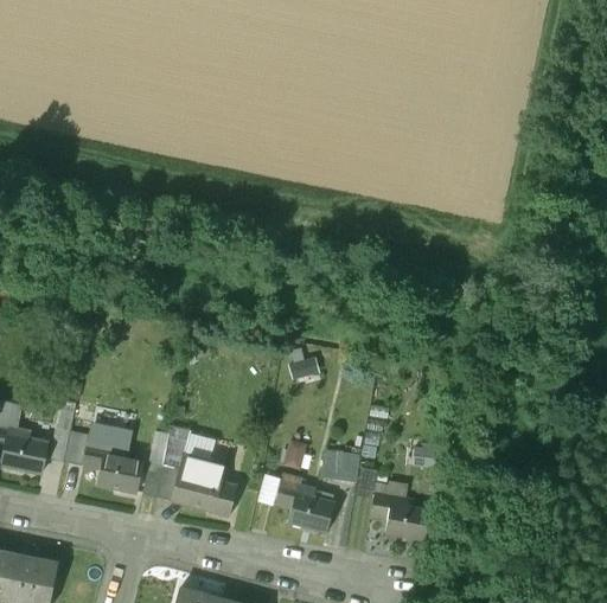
[(8,425),(0,464),(42,473),(48,442),(29,438),(30,430),(8,425)]
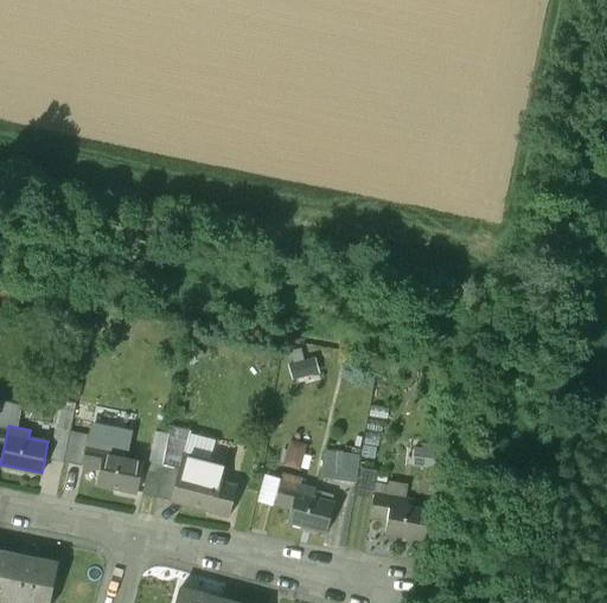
[(148,455),(170,461),(177,432),(155,428),(148,455)]
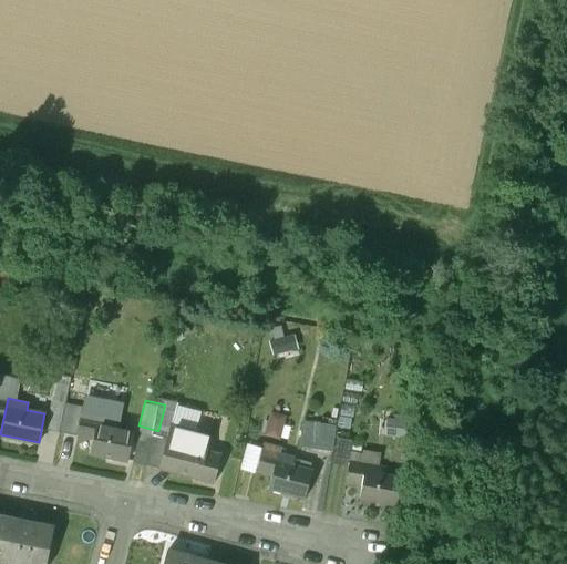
[(83,408),(64,404),(60,432),(75,434),(79,414),(82,414),(83,408)]
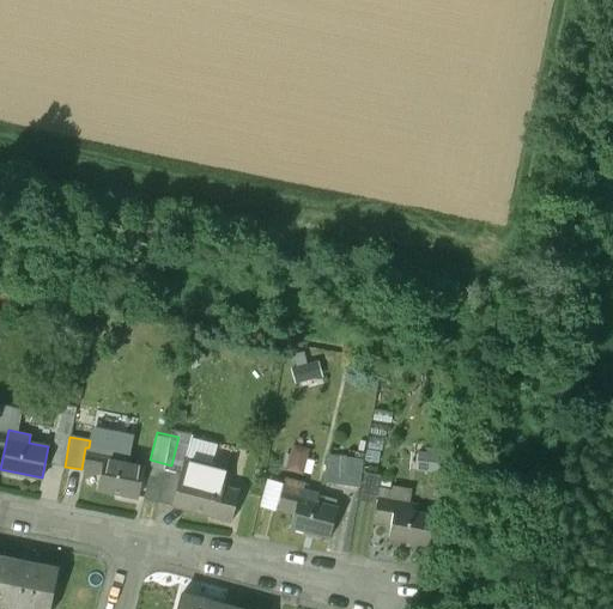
[(89,448),(85,448),(82,469),(99,473),(103,450),(89,448)]
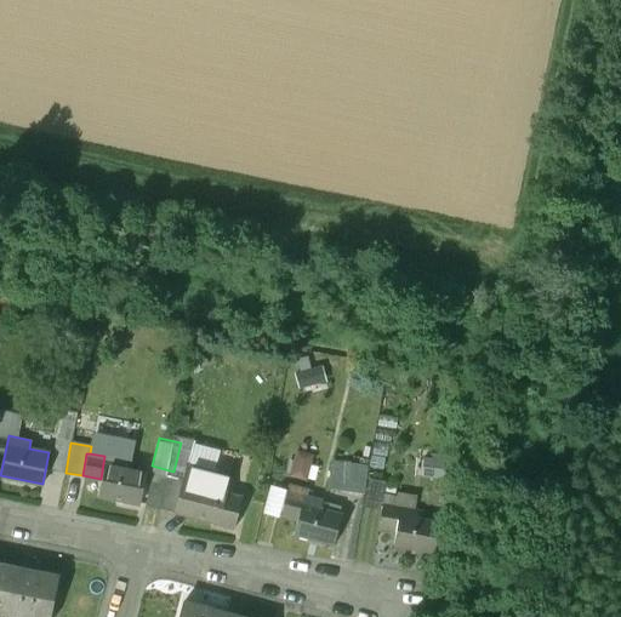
[(130,461),(104,456),(101,479),(98,495),(137,502),(143,470),(129,468),(130,461)]
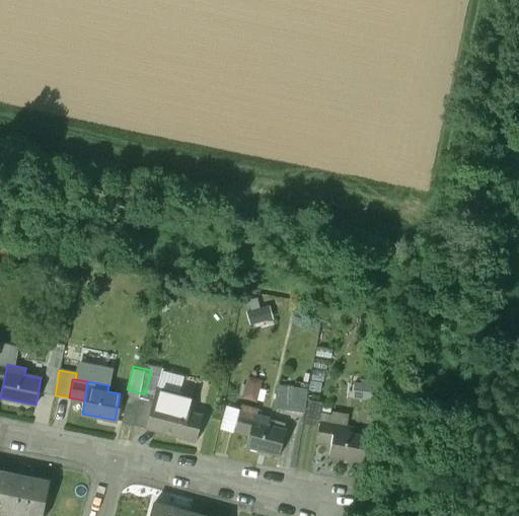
[(304,390),(277,385),(273,407),(300,412),(304,390)]
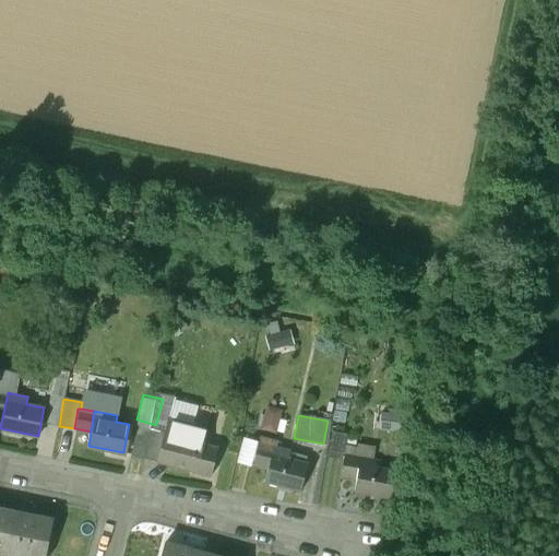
[(207,429),(167,418),(164,432),(164,433),(157,461),(210,474),(216,447),(204,444),(207,429)]
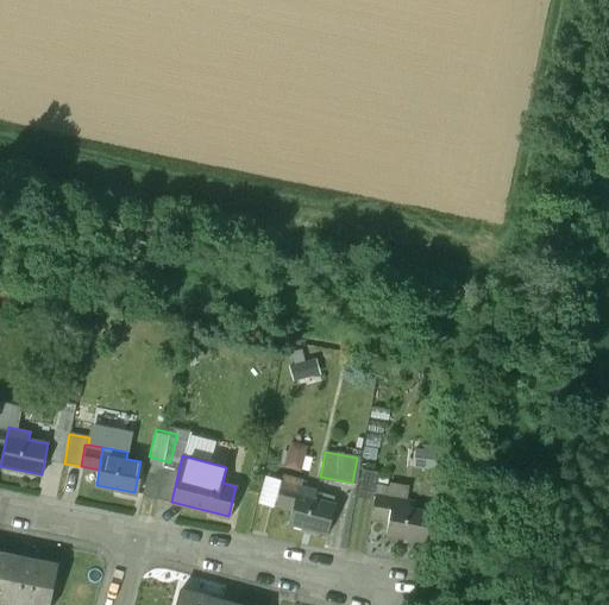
[(179,470),(162,466),(156,498),(171,502),(179,471),(179,470)]
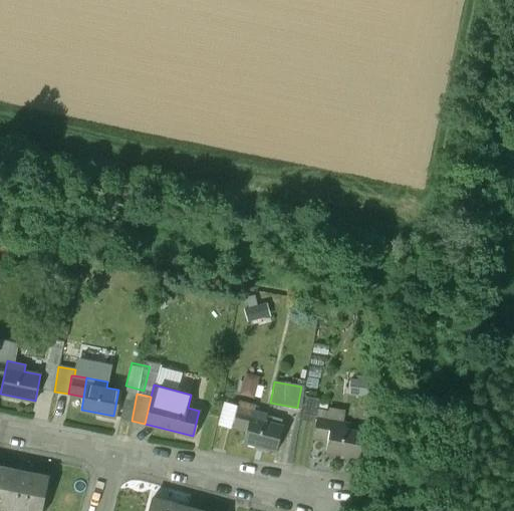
[(329,409),(318,407),(313,435),(328,438),(330,424),(346,427),(347,421),(345,421),(345,410),(329,406),(329,409)]
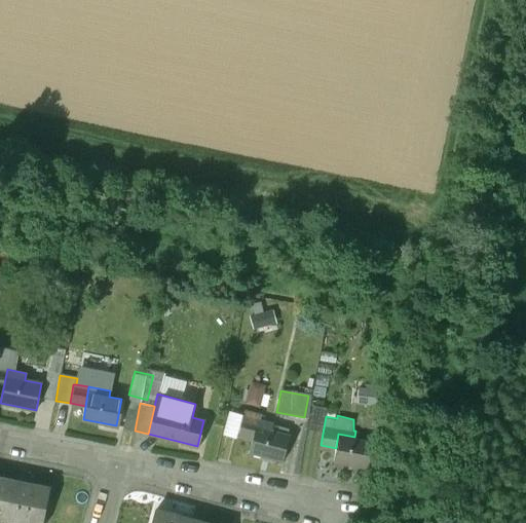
[(289,435),(255,425),(248,452),(282,461),(289,435)]
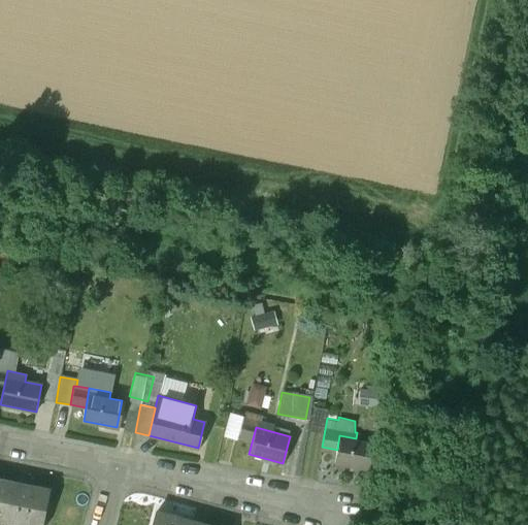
[(356,438),(339,435),(337,450),(335,462),(369,468),(374,441),(356,438)]
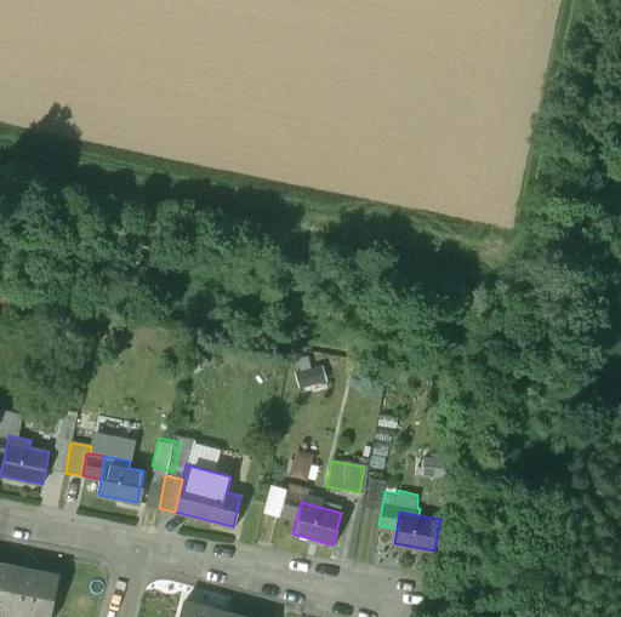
[(0,565),(0,564),(0,611),(10,613),(11,609),(20,569),(20,565),(1,561),(0,565)]
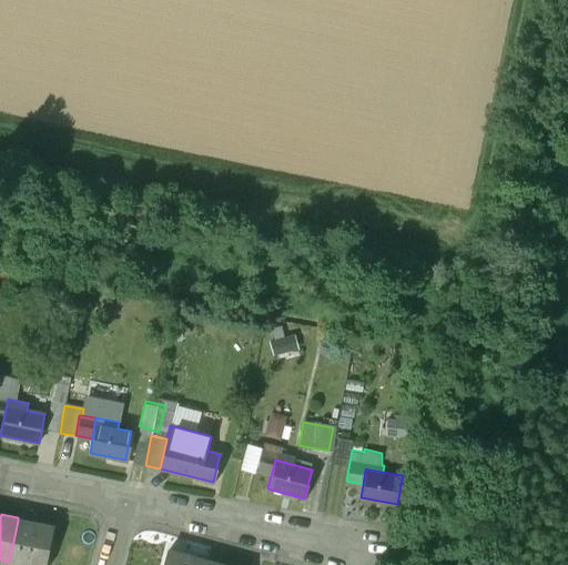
[(39,525),(18,521),(10,557),(31,562),(30,564),(48,564),(57,526),(39,523),(39,525)]
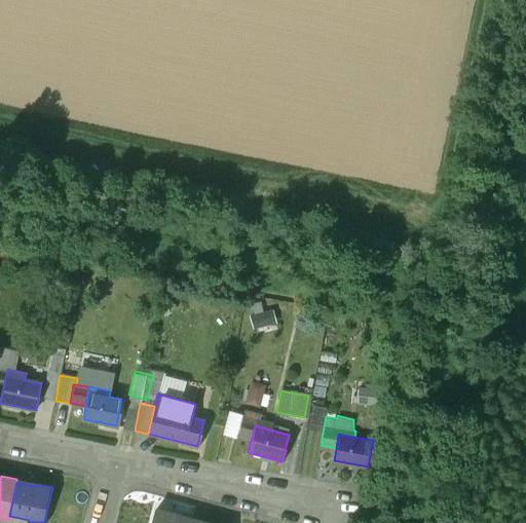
[(178,518),(158,513),(154,522),(192,522),(193,519),(179,515),(178,518)]
